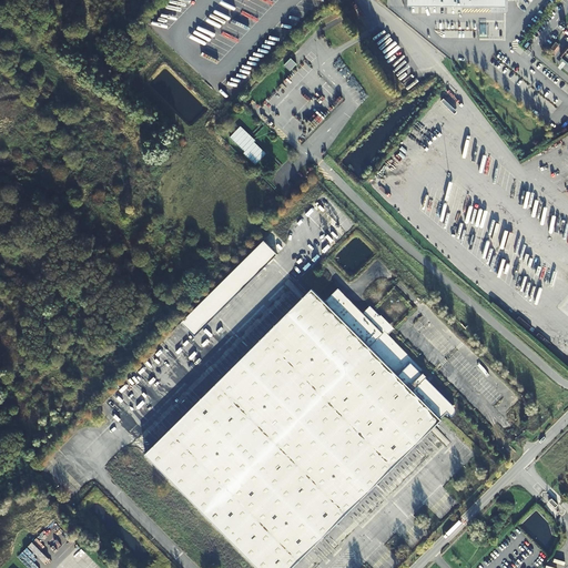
[(528,39),(523,47),(527,50),(533,42),(528,39)]
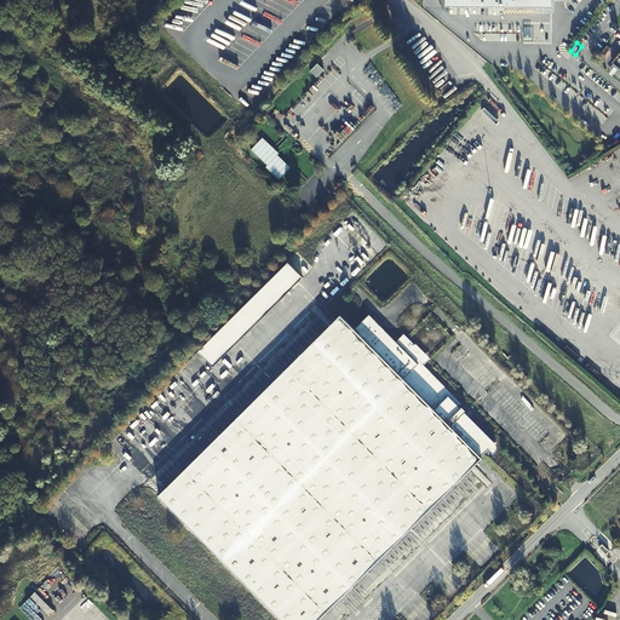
[(316,78),(323,69),(317,63),(310,72),(316,78)]
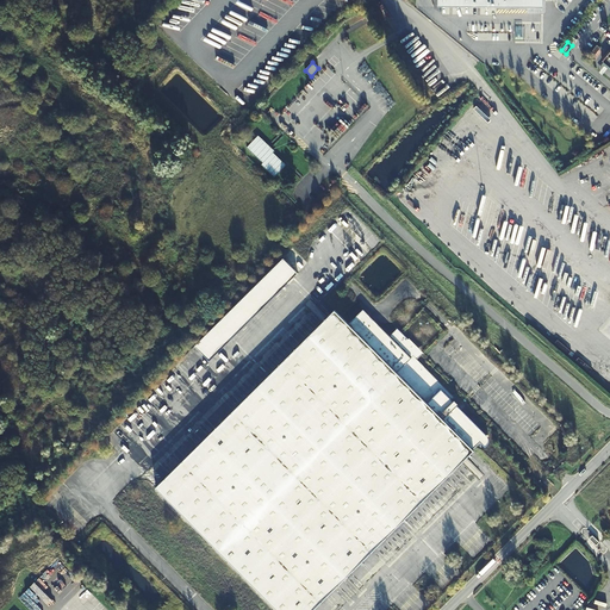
[(259,136),(247,148),(262,163),(261,165),(274,178),(286,166),(273,153),(273,150),(259,136)]
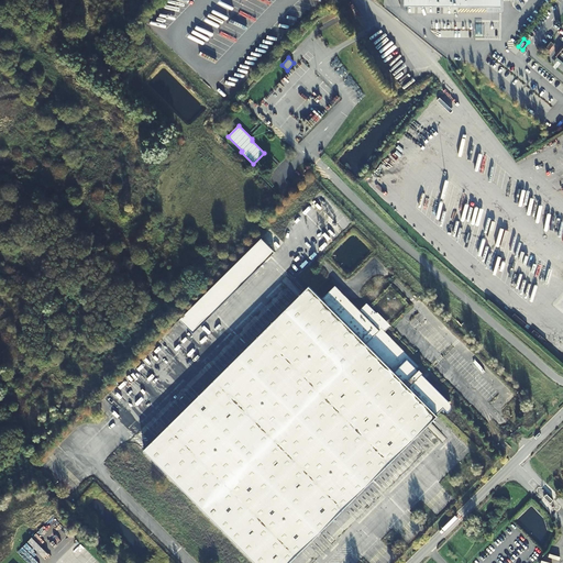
[(262,239),(252,247),(266,262),(275,253),(262,239)]
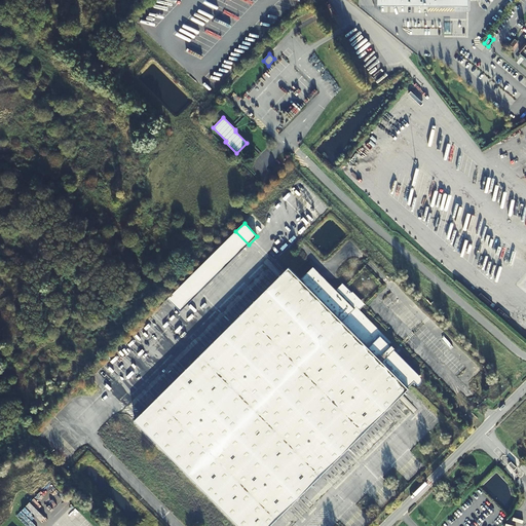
[(167,299),(181,311),(249,245),(235,231),(167,299)]
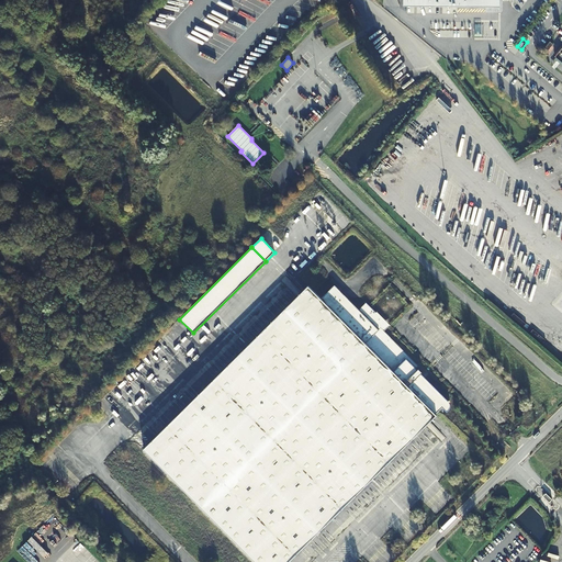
[(308,285),(144,450),(255,561),(288,561),(437,415),(436,414),(448,403),(440,395),(438,397),(437,395),(439,394),(423,378),(422,379),(419,375),(423,372),(418,369),(417,370),(416,369),(418,367),(409,356),(406,358),(405,357),(407,355),(397,345),(395,347),(393,344),(394,341),(384,332),(383,332),(381,329),(386,323),(377,313),(367,303),(366,303),(370,307),(369,308),(364,304),(359,310),(335,285),(321,299),(308,285)]
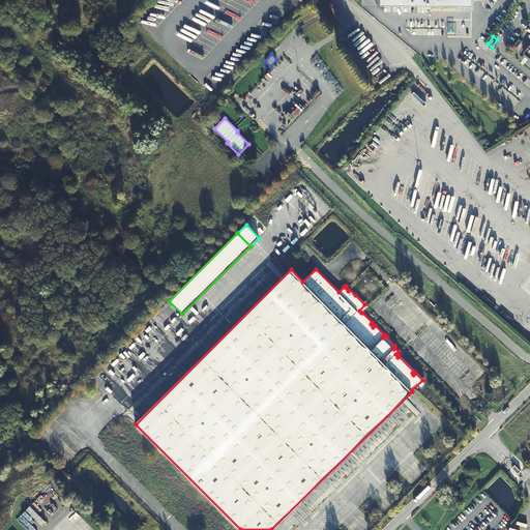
[(355,294),(355,295),(364,304),(359,311),(361,313),(362,313),(369,306),(355,294)]
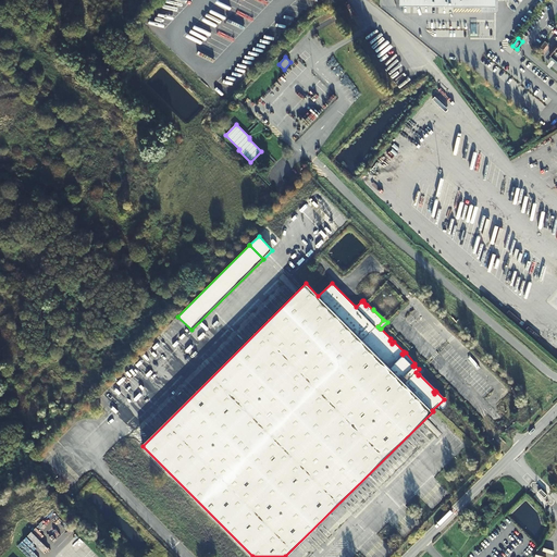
[(453,327),(450,330),(461,341),(463,338),(453,327)]
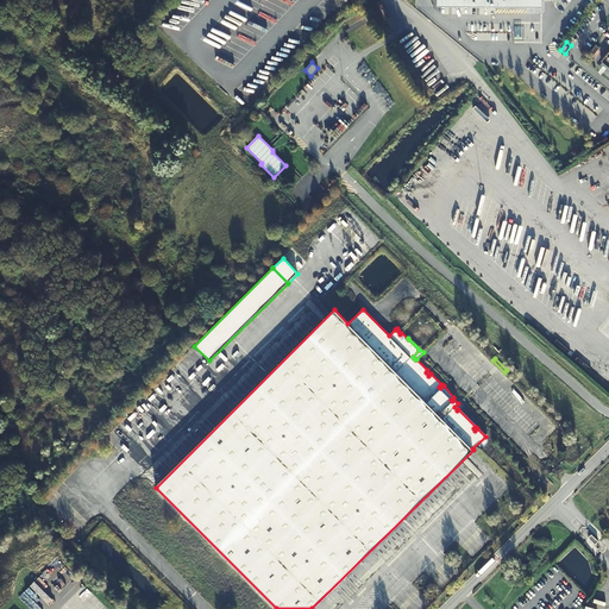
[(591,534),(588,538),(595,545),(598,541),(591,534)]
